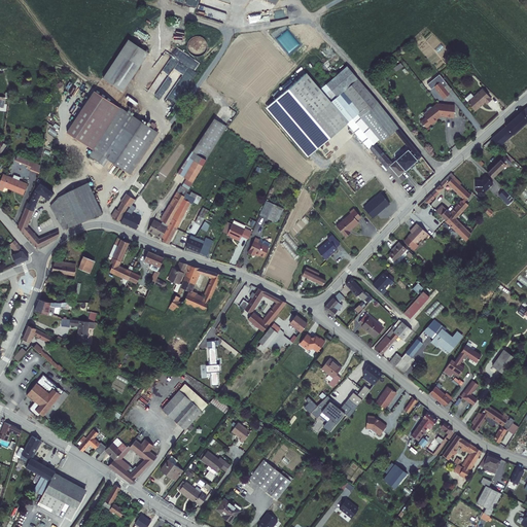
[(200,4),(197,14),(210,18),(213,8),(200,4)]
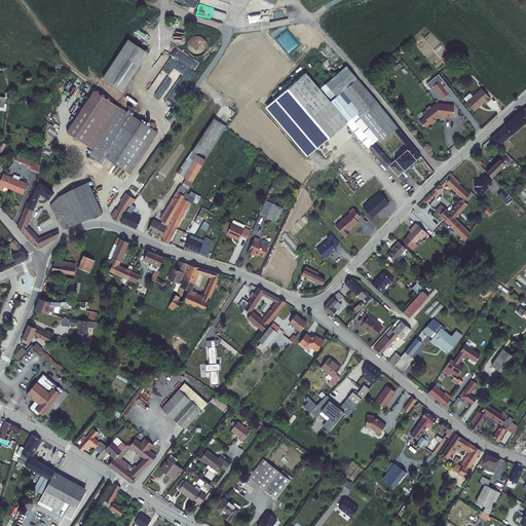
[(133,41),(106,78),(125,91),(151,55),(133,41)]
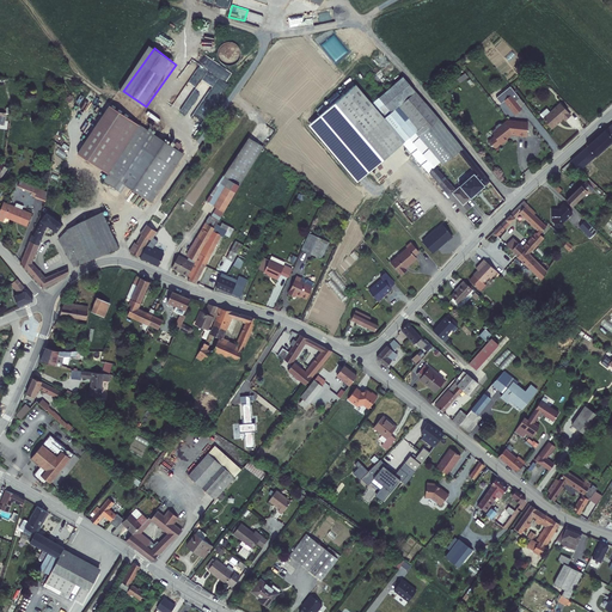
[(227,81),(233,72),(215,61),(207,74),(215,79),(193,116),(203,123),(227,83),(227,81)]
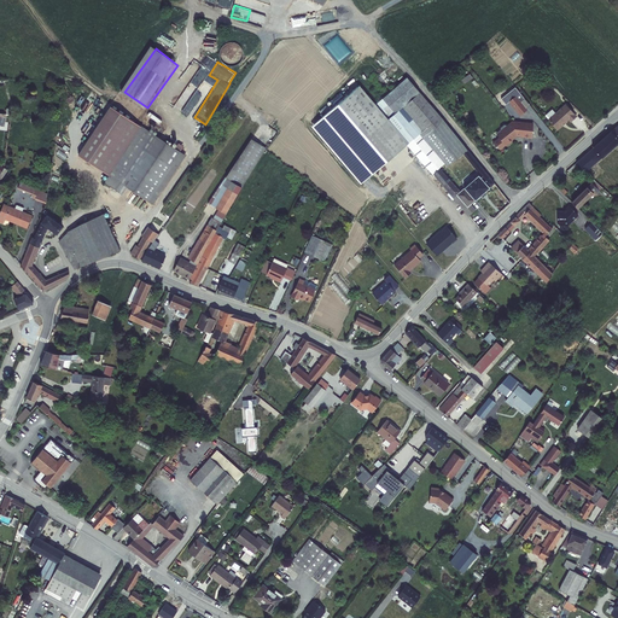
[(471,73),(462,79),(465,83),(473,77),(471,73)]
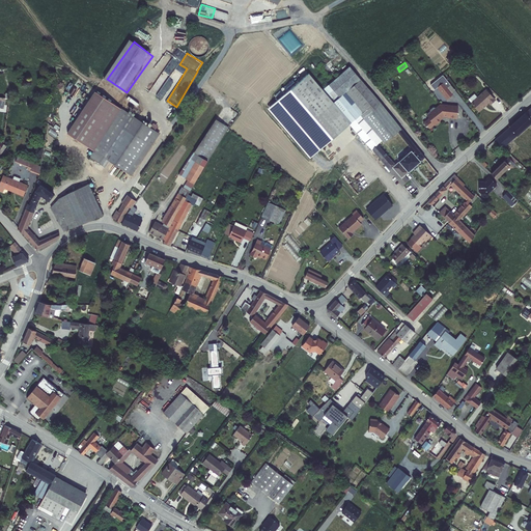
[(351,123),(352,122),(337,105),(363,83),(353,71),(327,92),(314,77),(282,102),(323,152),(355,128),(351,123)]
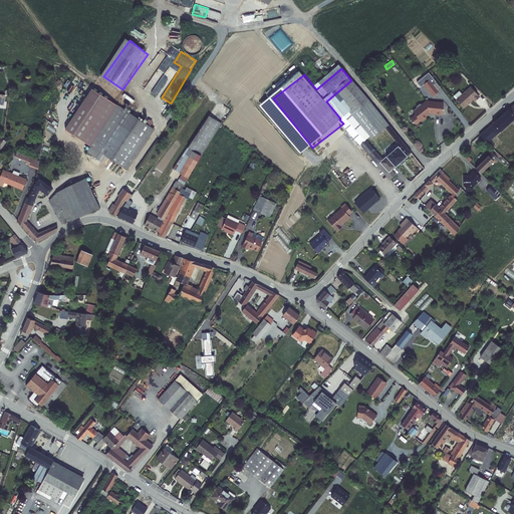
[(422,86),(425,84),(424,83),(430,79),(434,85),(438,82),(430,72),(418,81),(422,86)]
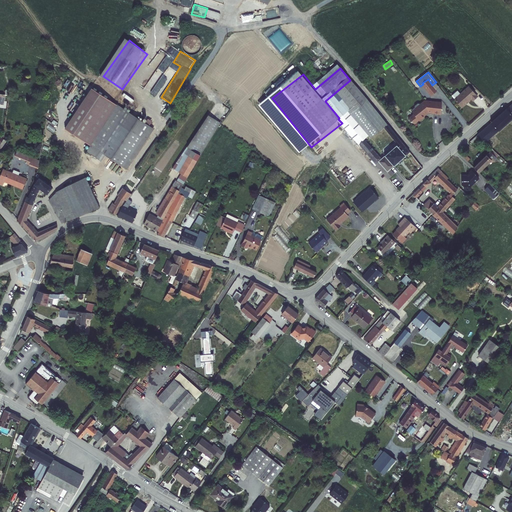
[(432,85),(428,79),(422,83),(423,84),(432,95),(437,91),(436,90),(432,85)]
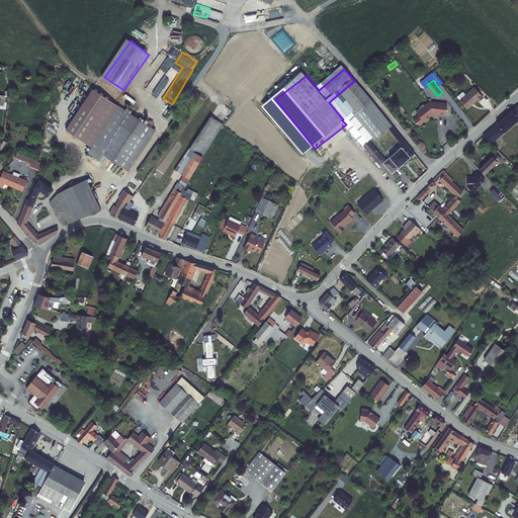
[(374,139),(387,127),(390,124),(354,81),(329,102),(343,119),(342,120),(346,124),(362,146),(368,141),(372,137),(374,139)]
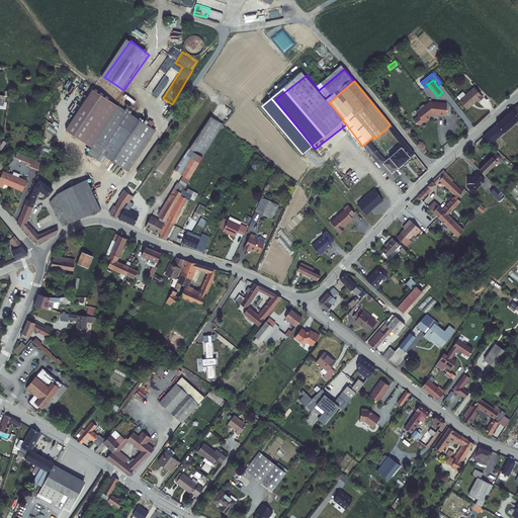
[(463,91),(457,97),(468,109),(480,99),(481,100),(484,97),(475,87),(467,94),(463,91)]
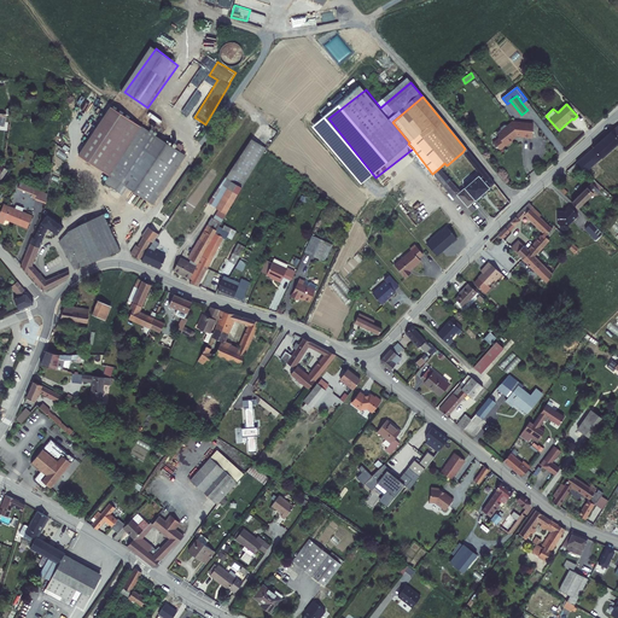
[(144,128),(115,106),(80,155),(110,175),(144,128)]
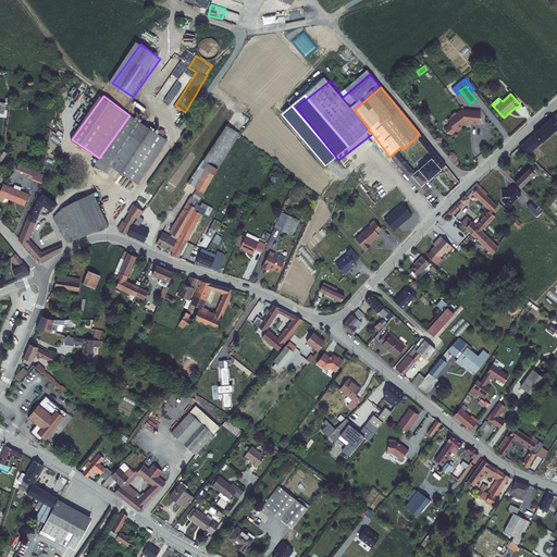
[(468,124),(477,126),(479,115),(471,113),(472,112),(461,109),(457,112),(456,112),(454,111),(450,113),(450,116),(454,120),(449,123),(450,124),(444,128),(447,132),(448,132),(450,134),(455,131),(456,132),(460,128),(459,126),(461,124),(462,124),(465,122),(468,123),(468,124)]
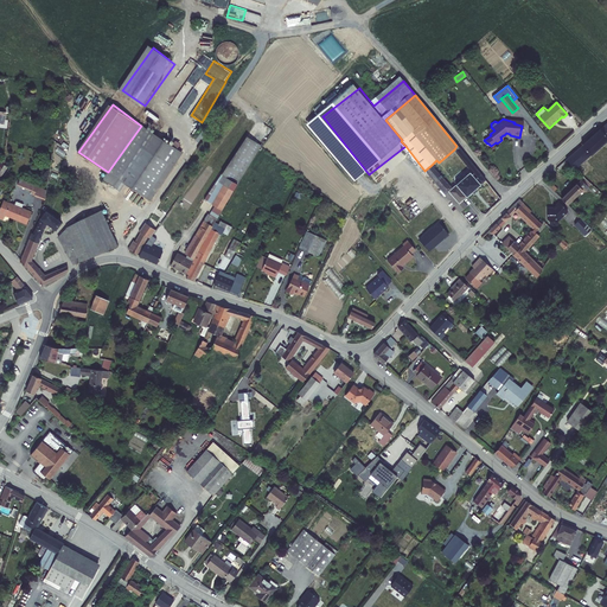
[(141,126),(108,172),(107,174),(112,178),(116,181),(119,178),(125,183),(152,202),(184,155),(141,126)]
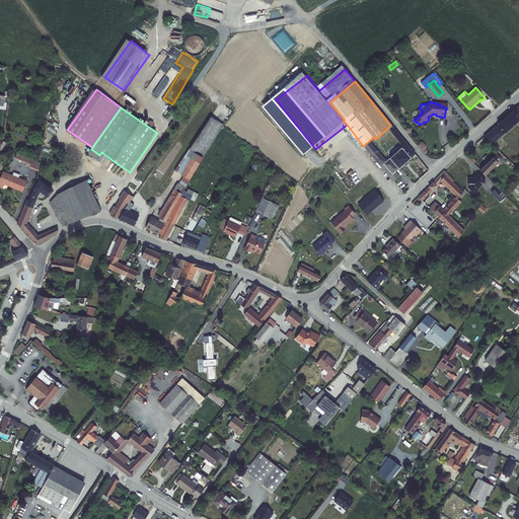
[(223,127),(211,119),(205,127),(218,135),(223,127)]
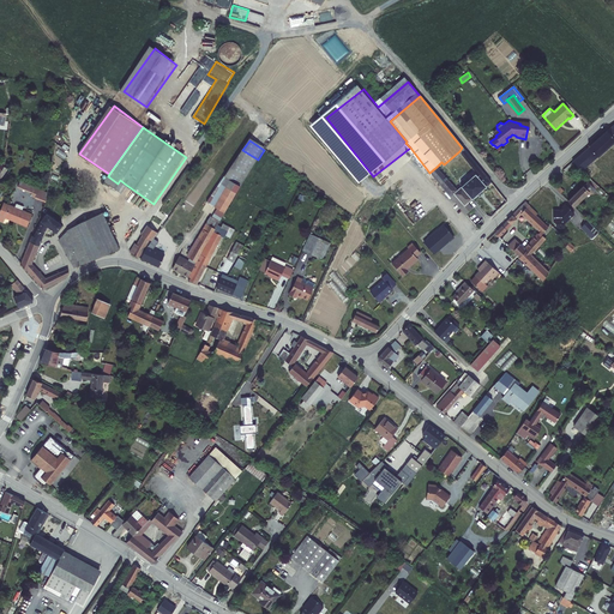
[(476,173),(461,187),(473,199),(491,184),(462,148),(459,151),(476,173)]
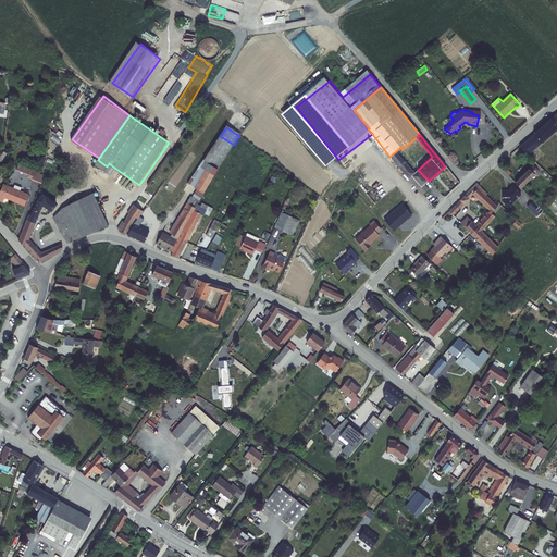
[(234,145),(220,136),(188,185),(198,192),(205,195),(234,145)]
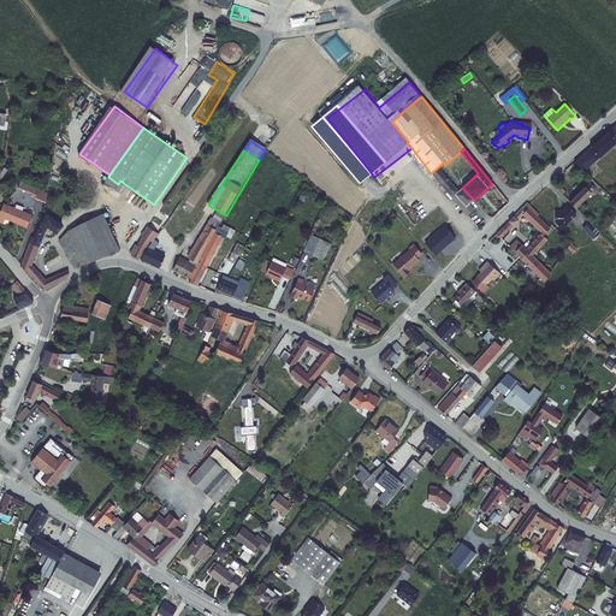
[(579,170),(573,164),(562,173),(569,179),(579,170)]
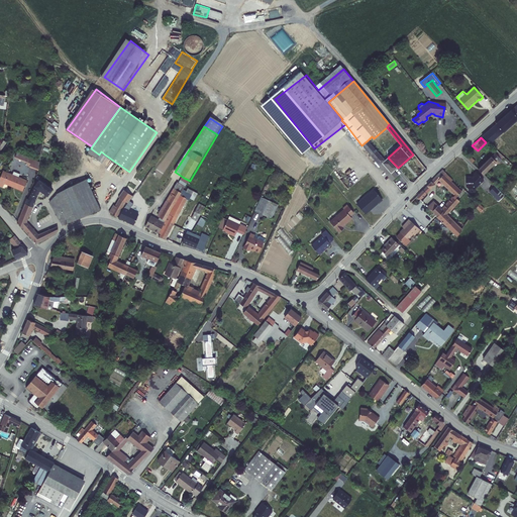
[(362,145),(393,181),(399,176),(395,171),(386,160),(385,161),(368,140),(362,145)]
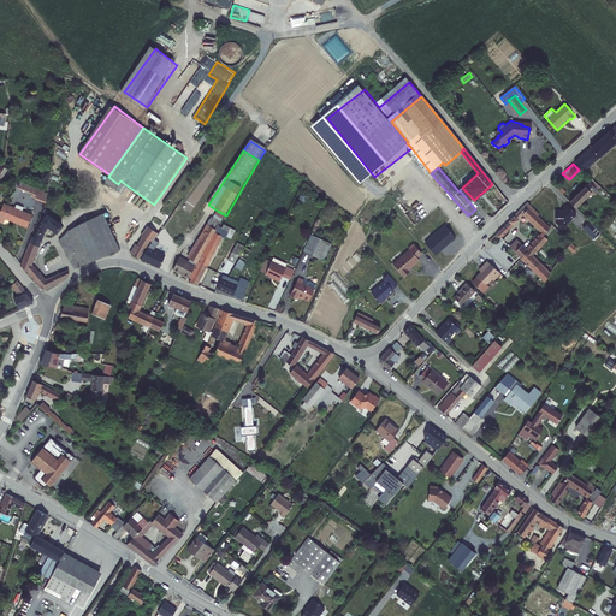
[(594,182),(599,187),(606,181),(600,175),(594,182)]
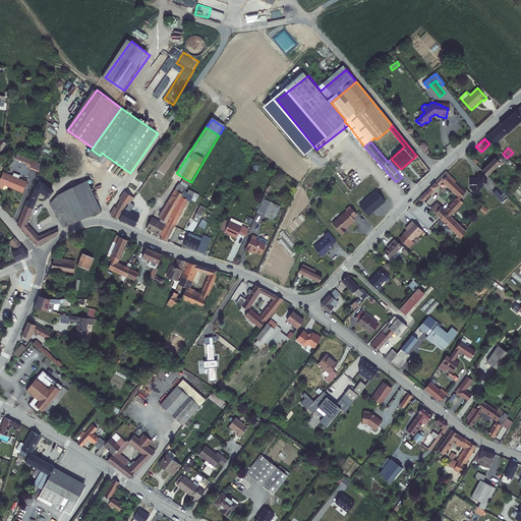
[(479,162),(469,152),(467,155),(477,165),(479,162)]
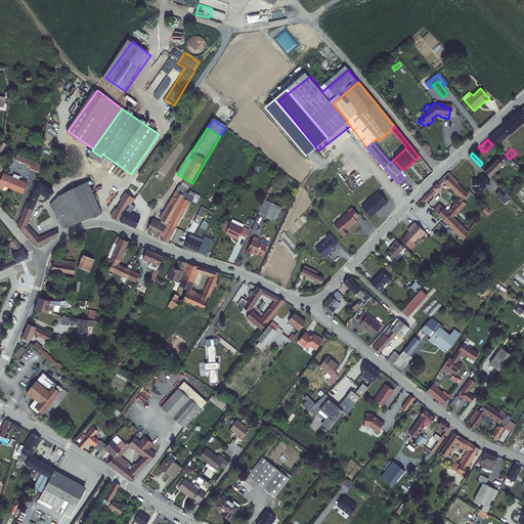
[(100,157),(98,160),(103,164),(107,158),(102,154),(100,157)]
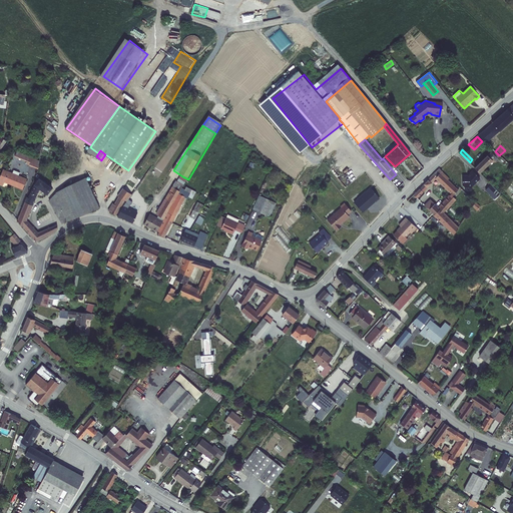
[(498,155),(492,150),(476,168),(481,173),(493,160),(495,162),(498,158),(496,156),(498,155)]
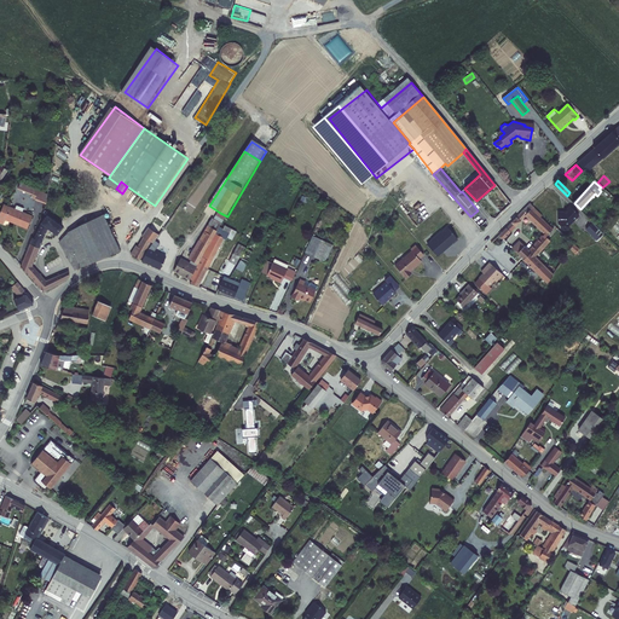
[(47,195),(21,183),(17,189),(36,197),(35,200),(46,204),(47,195)]
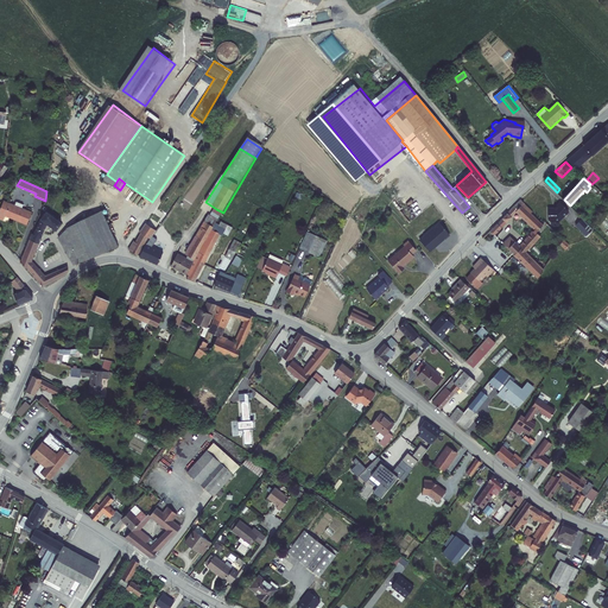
[(456,185),(454,188),(464,201),(468,197),(456,185)]
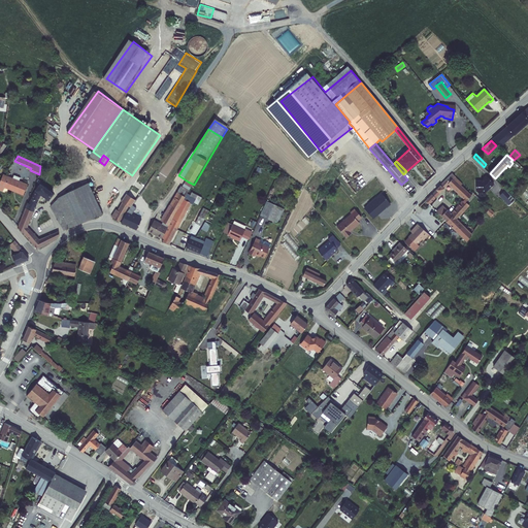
[(11,178),(8,176),(4,186),(14,190),(14,191),(22,194),(27,185),(19,182),(21,177),(13,174),(11,178)]
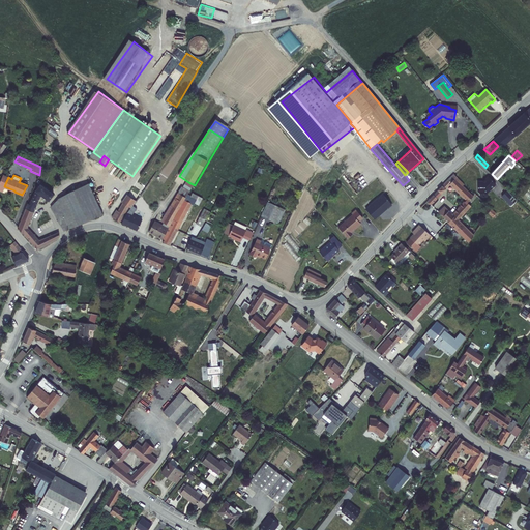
[(455,175),(428,203),(431,206),(451,185),(470,204),(475,199),(463,186),(464,185),(458,179),(458,178),(455,175)]
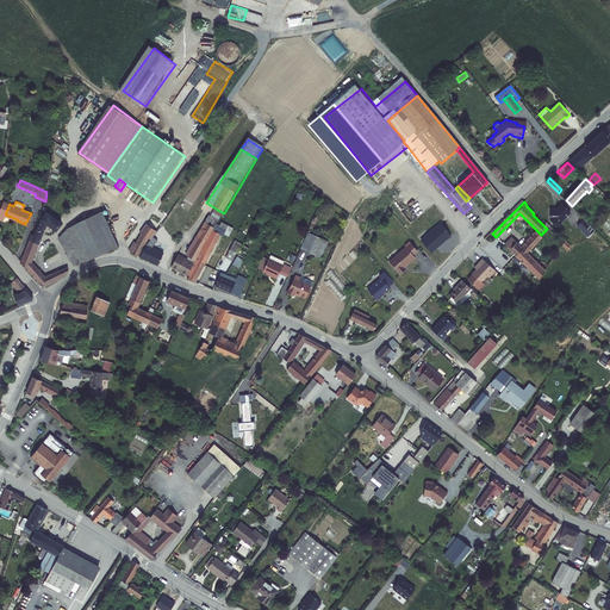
[(562,223),(572,213),(562,204),(559,207),(560,209),(559,210),(552,210),(552,221),(554,224),(562,223)]
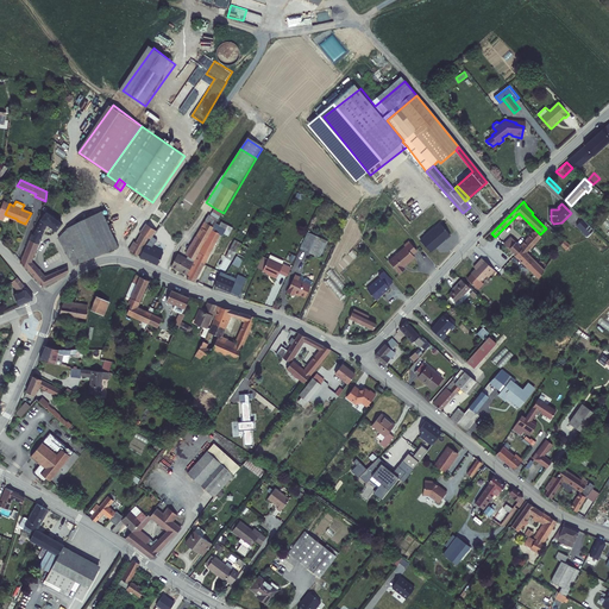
[(68,230),(60,234),(74,267),(117,248),(101,209),(79,219),(81,223),(68,230)]
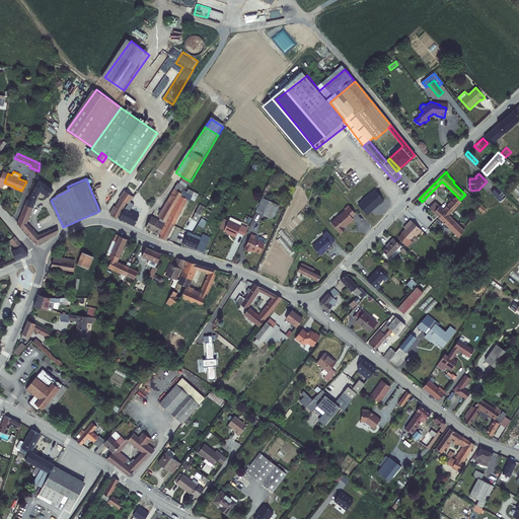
[(191,181),(184,178),(172,198),(173,199),(180,188),(186,191),(187,190),(191,181)]
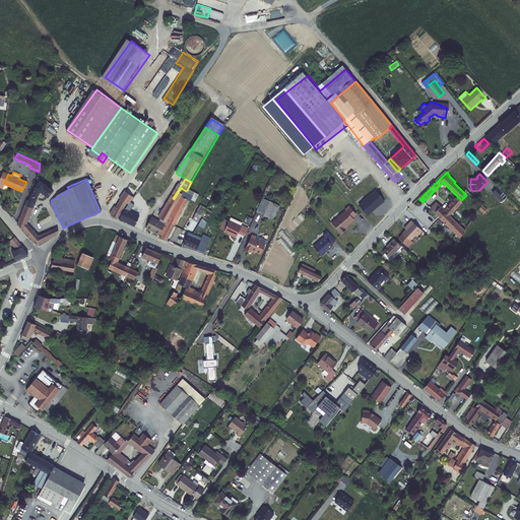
[(27,200),(17,224),(36,245),(54,236),(59,233),(57,228),(39,236),(26,222),(41,191),(49,197),(54,191),(41,181),(34,189),(28,201),(27,200)]
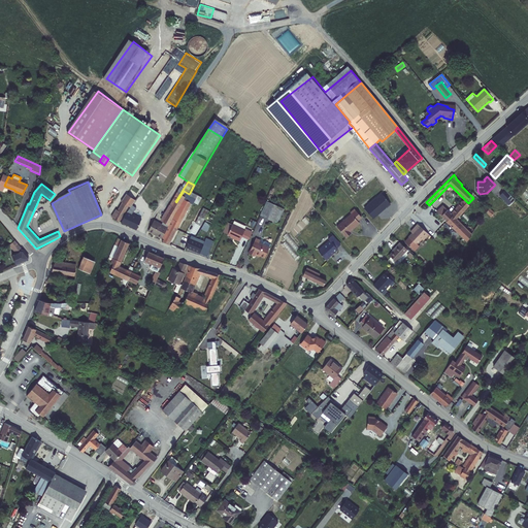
[(161,226),(154,222),(147,231),(162,238),(167,230),(186,198),(188,196),(189,194),(184,191),(176,202),(175,201),(161,226)]
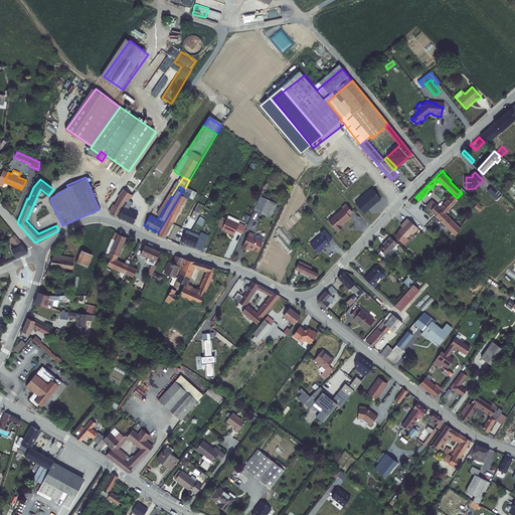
[(181,193),(163,224),(158,232),(165,236),(169,228),(189,195),(192,197),(196,190),(189,186),(187,189),(185,188),(184,189),(183,191),(181,193)]
